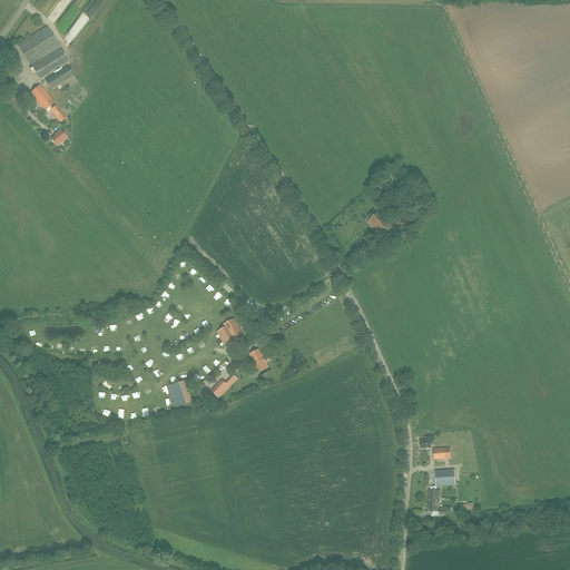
[(68,61),(48,27),(18,45),(29,65),(31,64),(39,78),(68,61)]
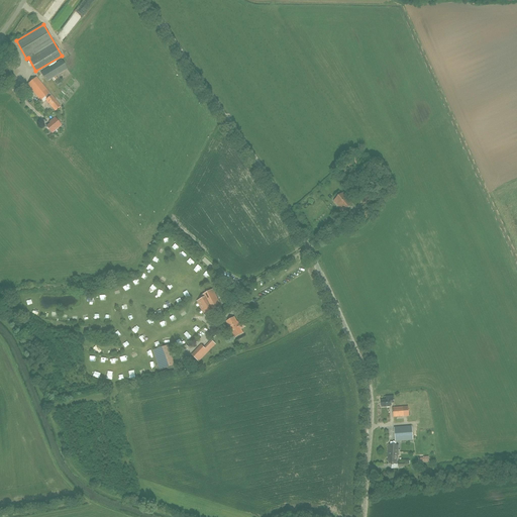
[(46,82),(68,69),(62,60),(40,73),(46,82)]
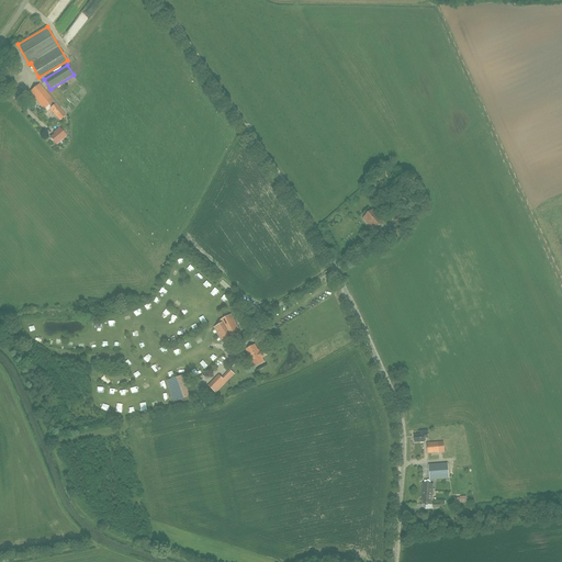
[(0,72),(0,81),(10,93),(19,87),(4,69),(0,72)]
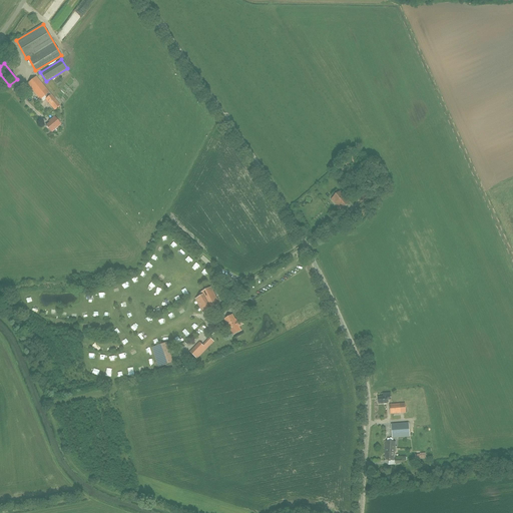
[(27,84),(40,100),(45,96),(47,98),(46,99),(54,109),(60,105),(36,76),(27,84)]
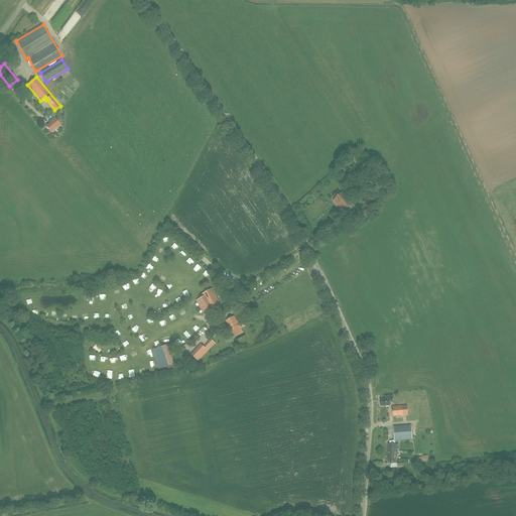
[(60,125),(54,118),(51,120),(52,122),(46,126),(51,132),(60,125)]
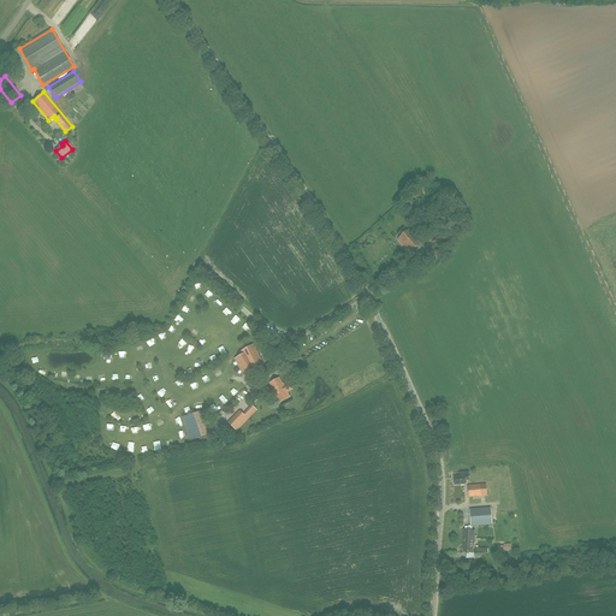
[(420,242),(409,230),(398,240),(409,252),(412,254),(414,252),(412,248),(420,242)]
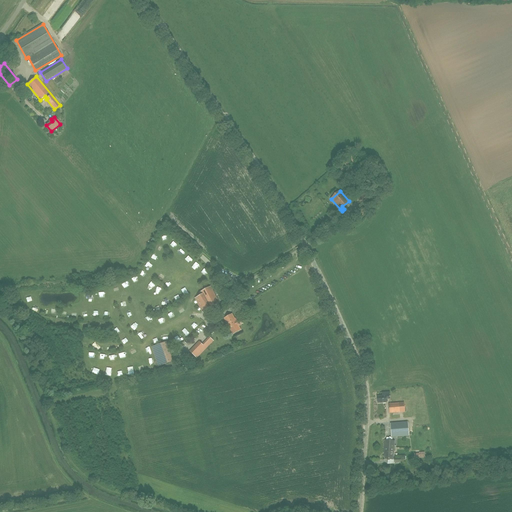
[(364,195),(358,199),(358,200),(361,204),(368,199),(364,195)]
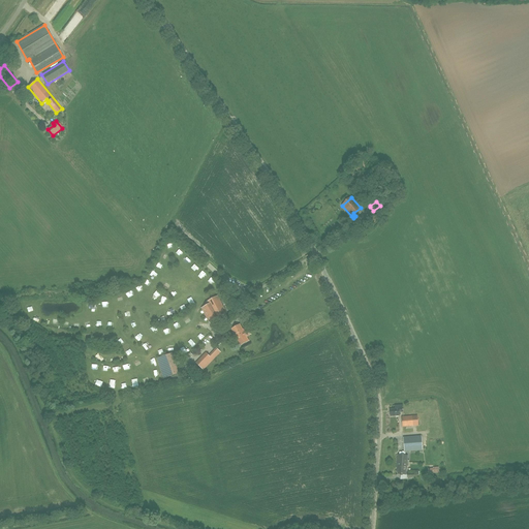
[(372,222),(373,224),(379,219),(375,215),(374,214),(369,219),(363,224),(366,228),(372,222)]
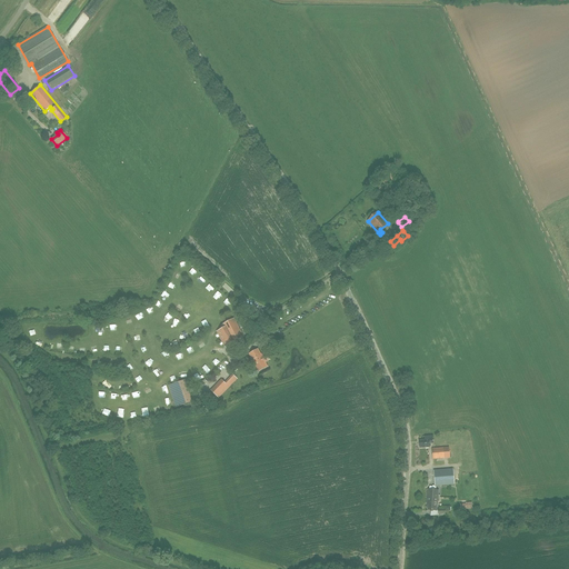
[(223,328),(217,332),(225,347),(243,337),(233,319),(221,326),(223,328)]
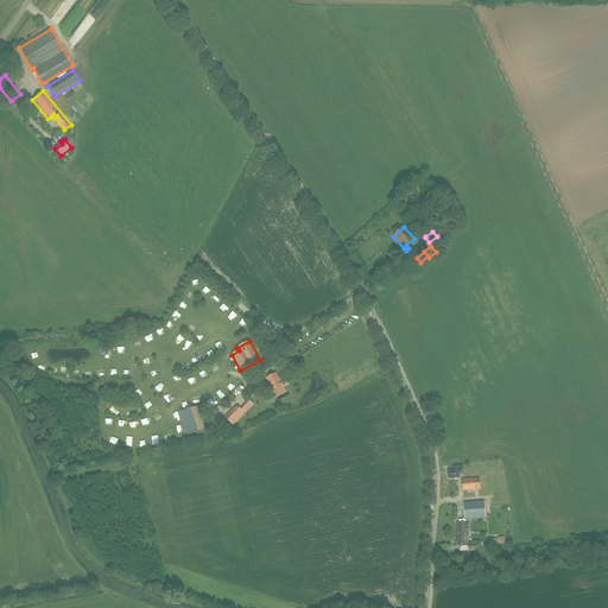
[(276,373),(266,378),(277,397),(286,392),(283,387),(289,385),(285,378),(279,381),(276,373)]
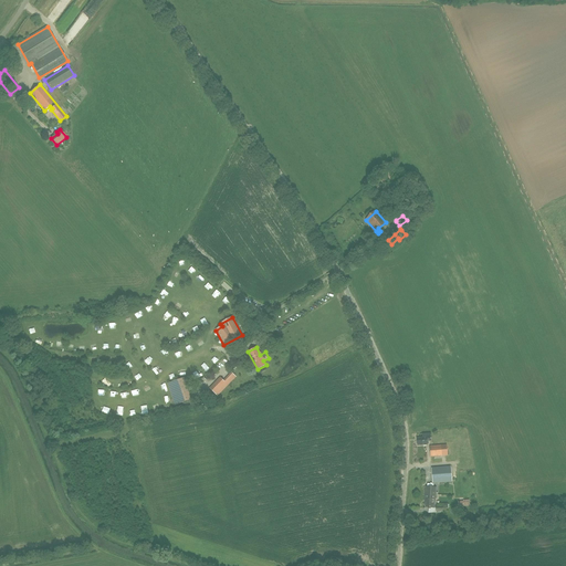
[(205,375),(200,381),(205,384),(209,377),(205,375)]
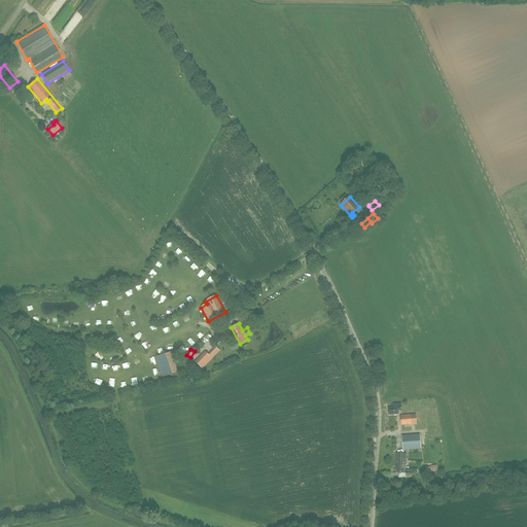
[(163,377),(178,372),(171,352),(156,357),(163,377)]
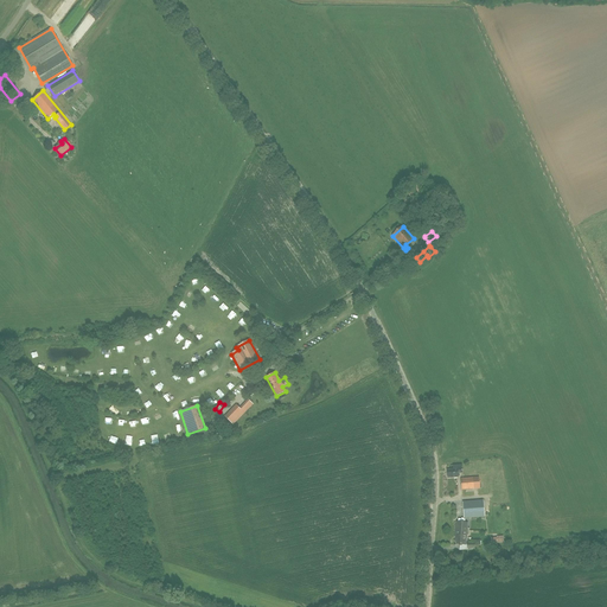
[(236,406),(225,416),(230,421),(241,410),(236,406)]
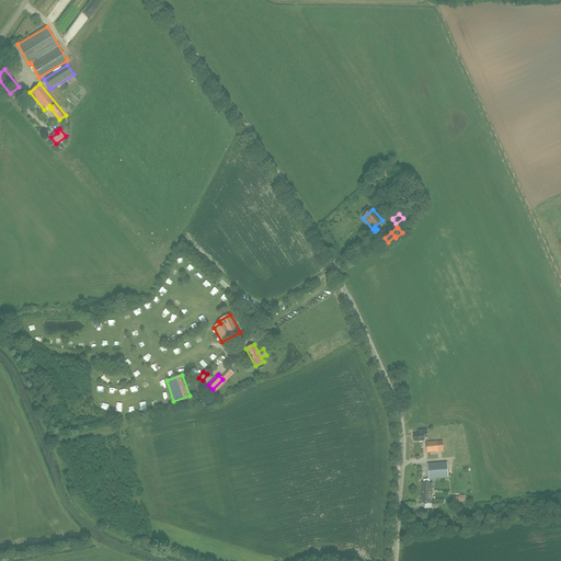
[(424,441),(424,437),(427,437),(427,430),(419,431),(419,434),(413,434),(414,442),(424,441)]
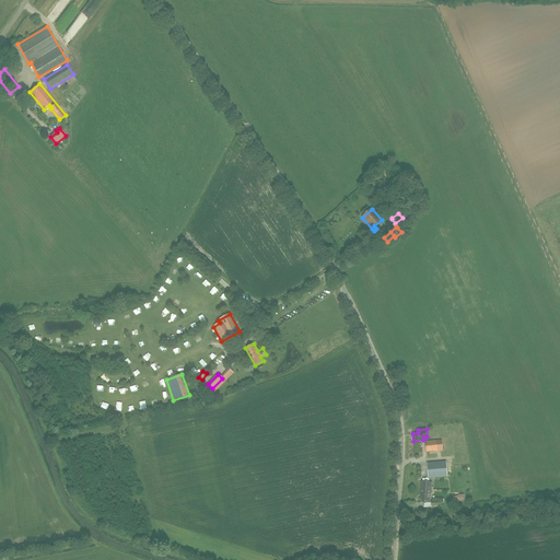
[(427,452),(443,451),(442,440),(426,442),(427,452)]
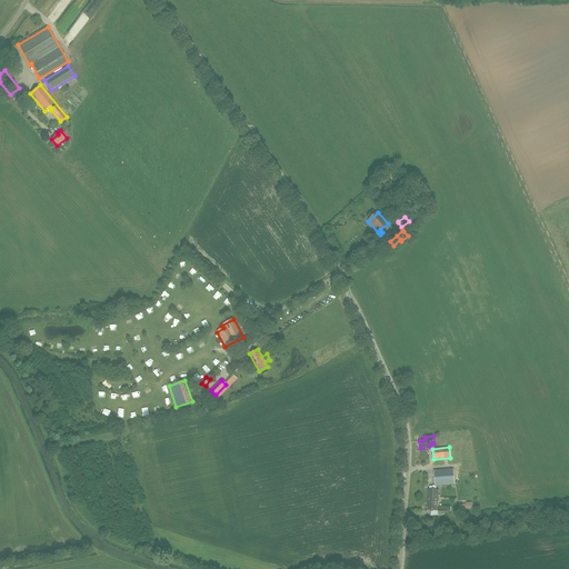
[(435,486),(455,483),(453,469),(433,471),(435,486)]
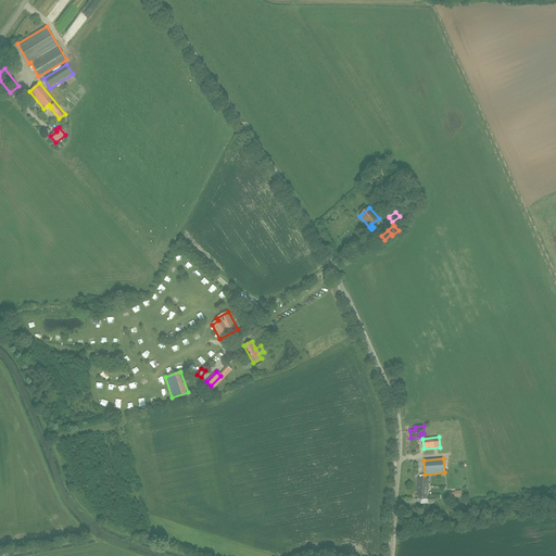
[(419,478),(418,478),(418,490),(419,490),(418,498),(427,498),(427,489),(429,490),(430,484),(428,484),(428,479),(426,479),(426,476),(420,476),(419,478)]
